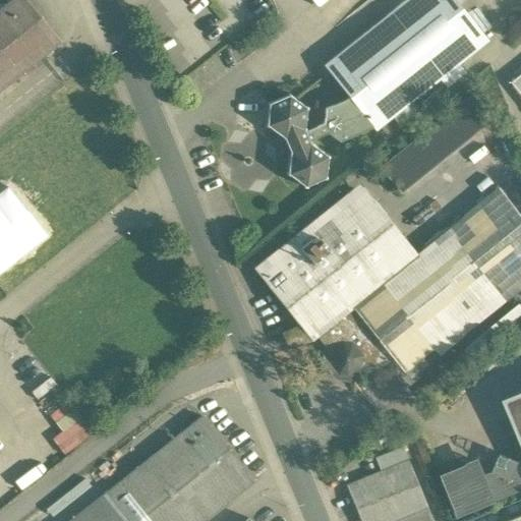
[(10,0),(0,8),(0,90),(60,43),(25,0),(10,0)]
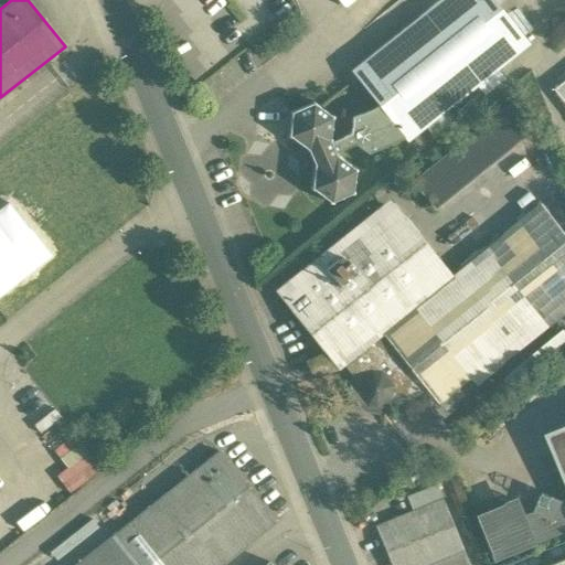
[(493,0),(439,0),(351,71),(379,106),(404,138),(407,141),(529,43),(493,0)]
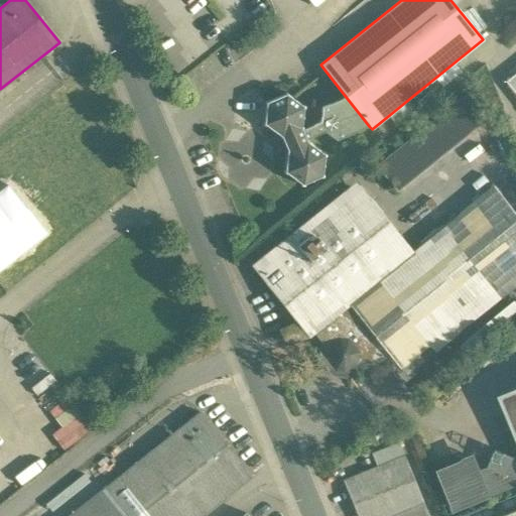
[(515,73),(505,82),(515,95),(515,73)]
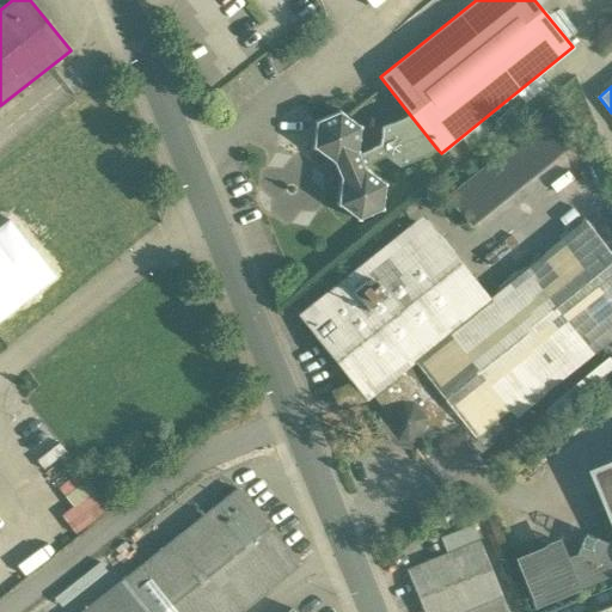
[(357,126),(341,112),(341,111),(340,110),(337,111),(337,112),(317,121),(317,120),(314,121),(314,123),(316,123),(313,145),(312,145),(311,147),(313,148),(314,148),(331,160),(331,161),(332,164),(334,163),(334,164),(316,171),(322,184),(340,177),(340,178),(338,181),(340,181),(337,202),(336,202),(336,204),(338,206),(338,204),(356,218),(356,219),(357,220),(360,219),(360,218),(380,209),(380,210),(383,209),(383,207),(381,207),(384,185),(385,185),(386,183),(384,181),(383,182),(366,169),(363,166),(363,167),(362,165),(385,155),(399,166),(438,150),(410,115),(381,127),(380,145),(357,154),(357,153),(357,152),(357,150),(356,150),(359,128),(360,128),(361,126),(359,124),(357,126)]
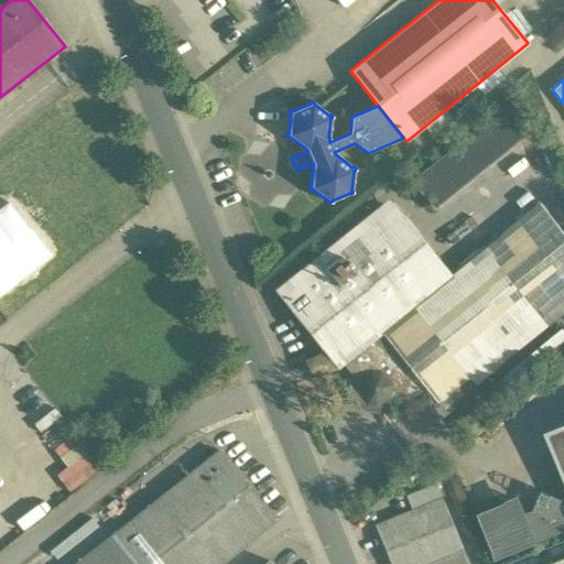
[(510,104),(413,181),(432,205),(530,127),(510,104)]
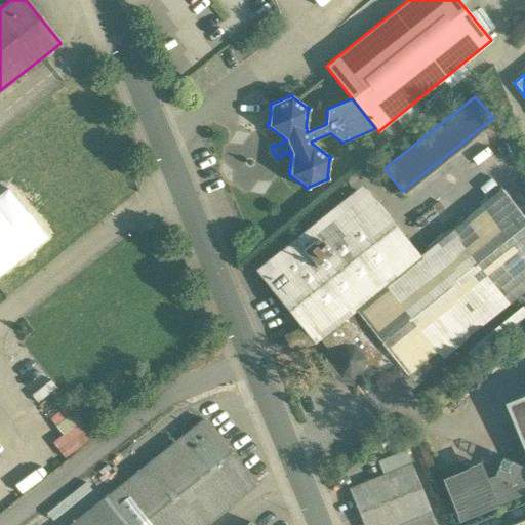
[(367,195),(264,277),(304,327),(315,341),(357,308),(384,287),(418,258),(367,195)]
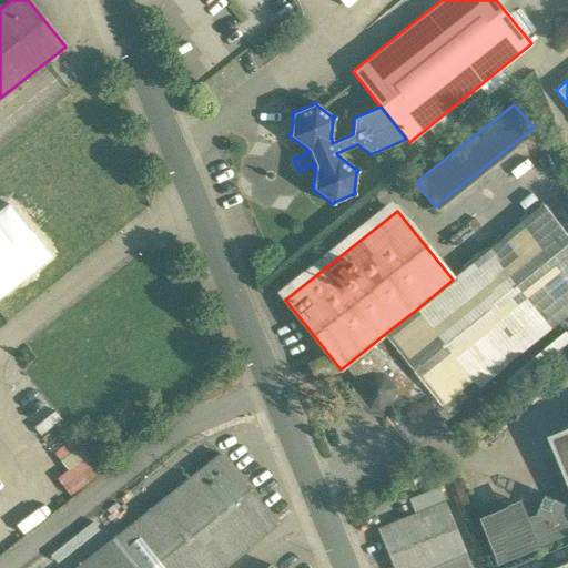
[(488,251),(453,280),(415,311),(470,379),(544,321),(488,251)]
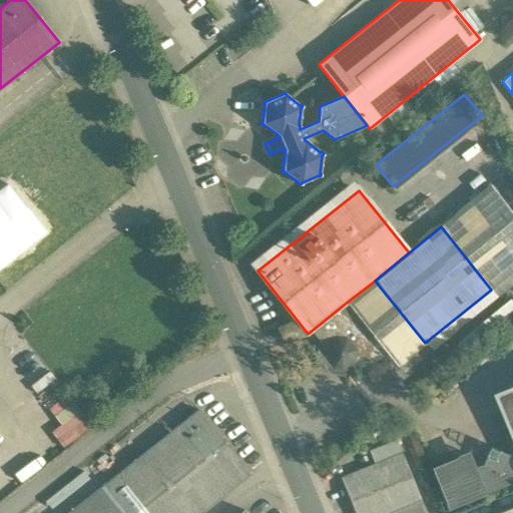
[(390,352),(387,354),(402,374),(431,351),(425,343),(375,281),(349,301),(390,352)]
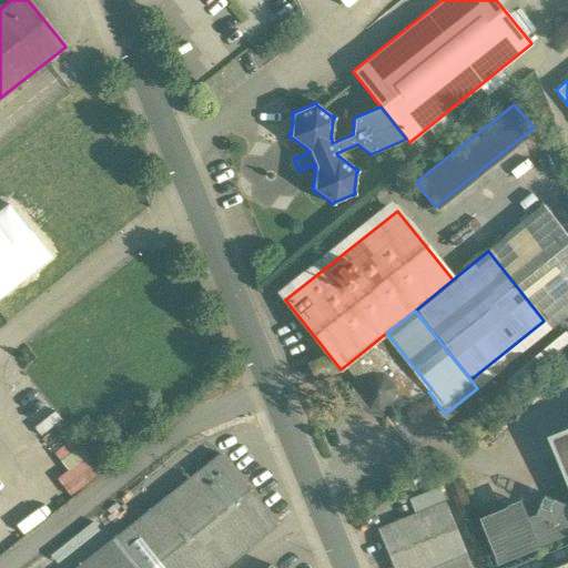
[(386,333),(345,366),(359,384),(358,393),(369,406),(378,407),(383,404),(387,409),(394,404),(395,406),(409,407),(428,392),(432,389),(386,333)]
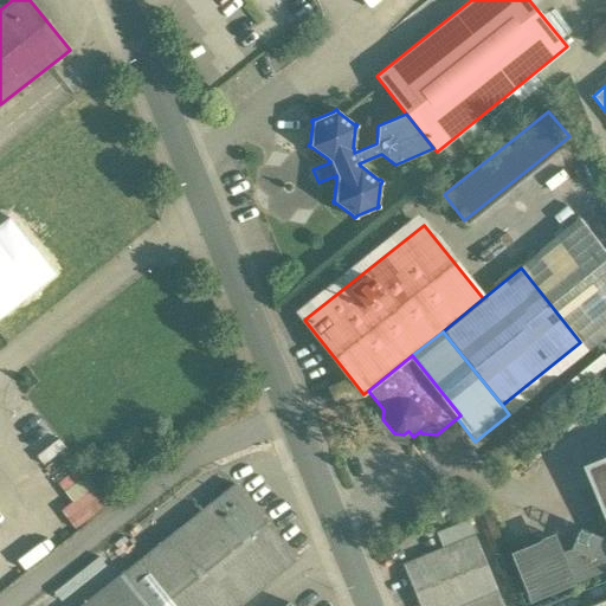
[(363,394),(350,378),(327,387),(335,408),(366,397),(363,394)]
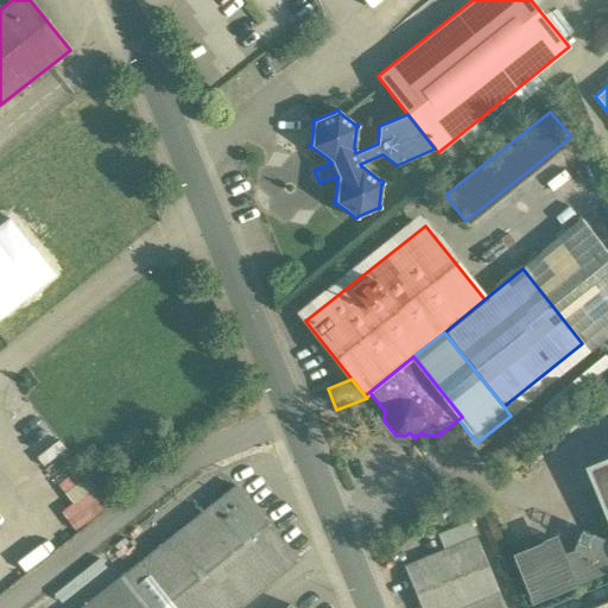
[(64,494),(69,500),(57,511),(74,529),(106,501),(83,476),(64,494)]
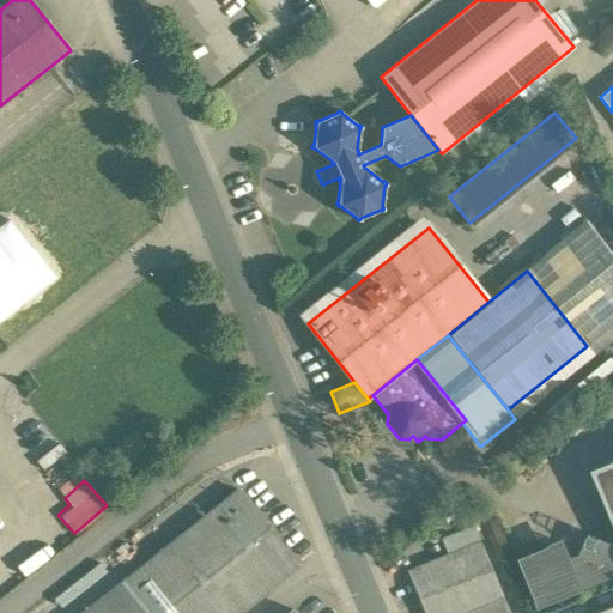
[(237,490),(80,612),(237,612),(297,566),(237,490)]
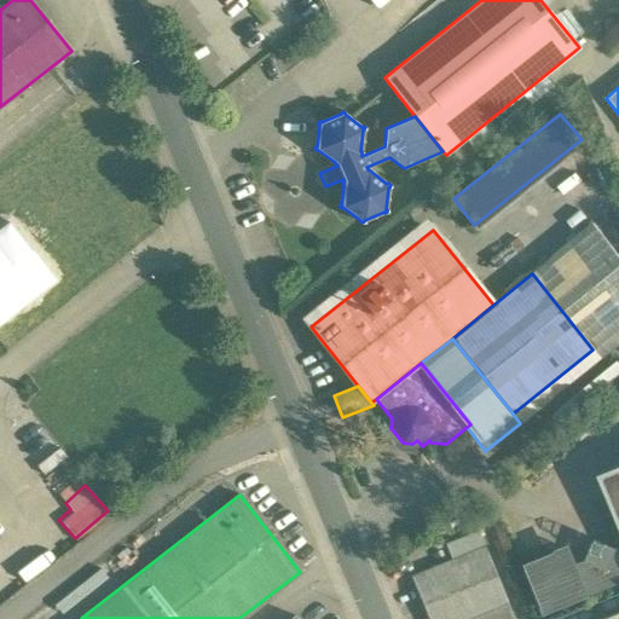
[(479,532),(446,545),(452,560),(411,577),(428,618),(514,618),(485,547),(484,547),(479,532)]
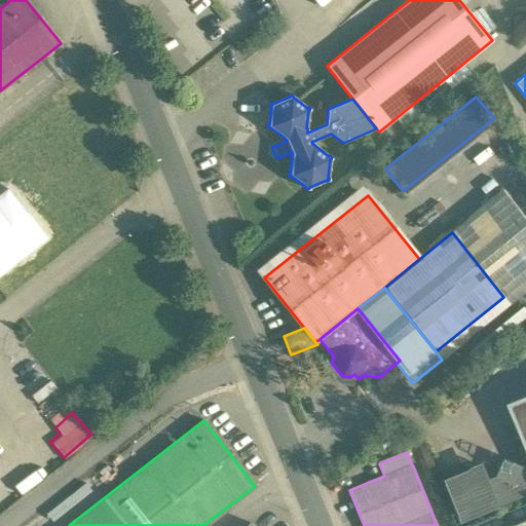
[(525,465),(505,457),(497,477),(503,479),(490,484),(497,503),(525,491),(525,468),(523,471),(525,465)]
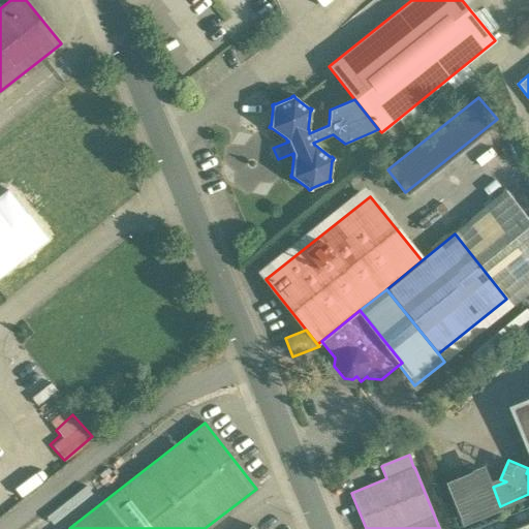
[(486,469),(448,485),(464,521),(500,506),(493,487),(486,469)]
